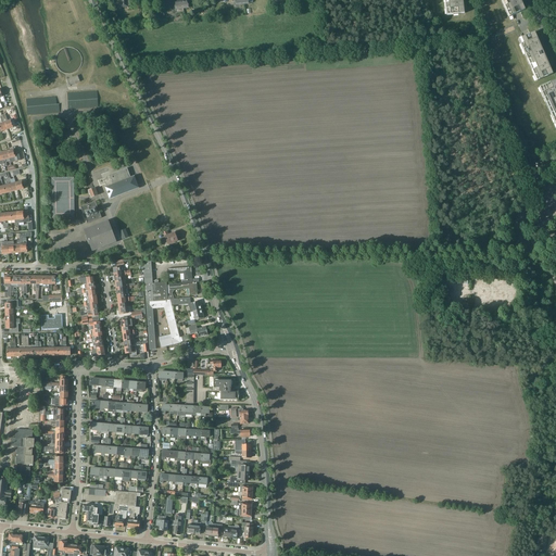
[(122,8),(125,8),(130,7),(129,0),(118,0),(117,0),(118,8),(119,11),(123,11),(122,8)]
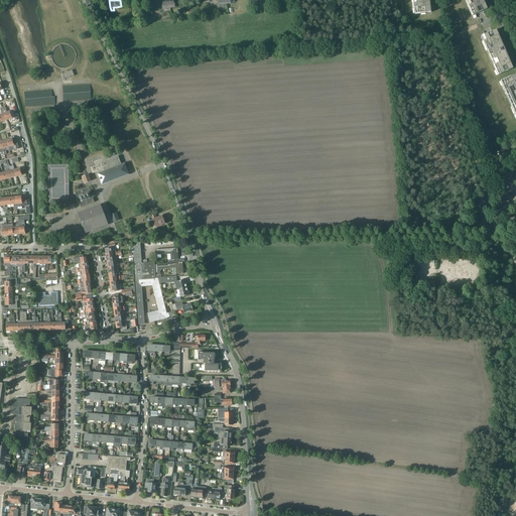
[(413,0),(415,14),(431,12),(429,0),(413,0)]
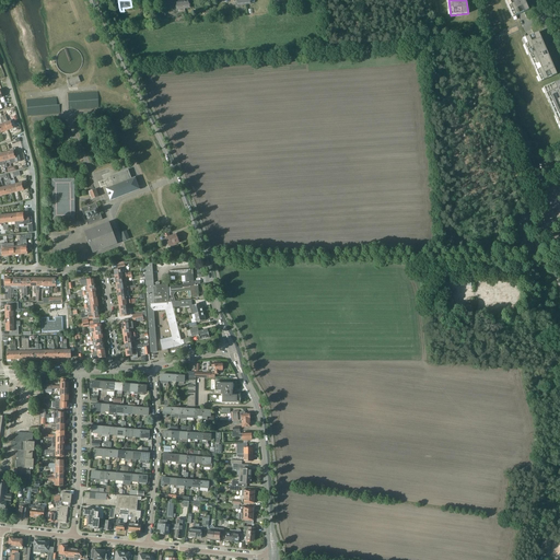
[(504,0),(513,18),(517,15),(528,10),(524,0),(504,0)]
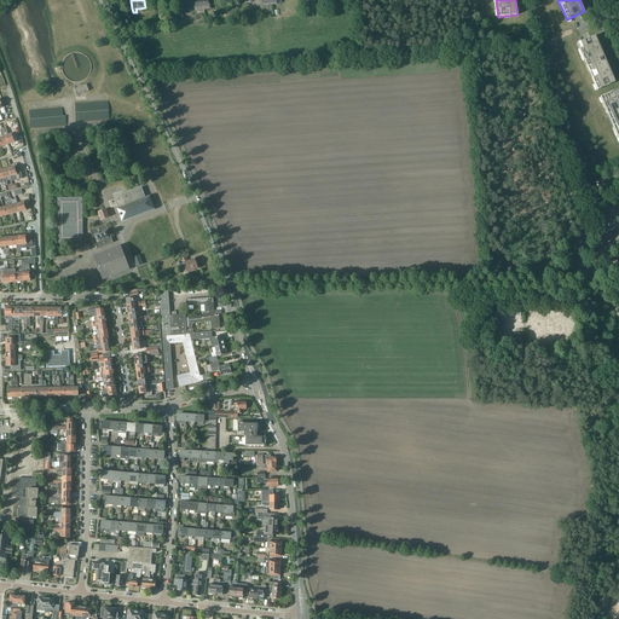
[(181,15),(180,12),(172,13),(173,23),(183,21),(181,18),(184,18),(183,15),(181,15)]
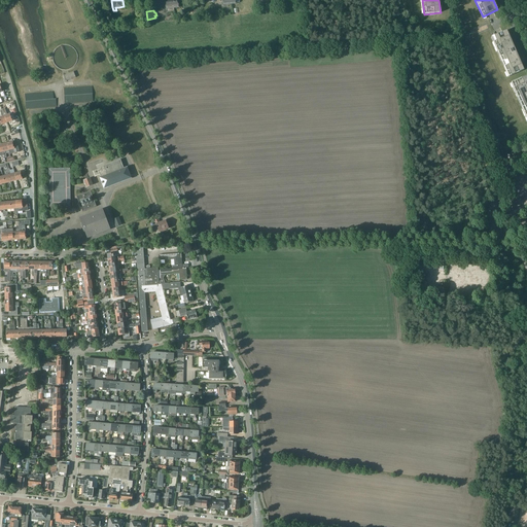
[(506,30),(502,32),(491,37),(508,77),(524,70),(518,55),(516,56),(516,54),(518,53),(515,45),(514,45),(506,30)]
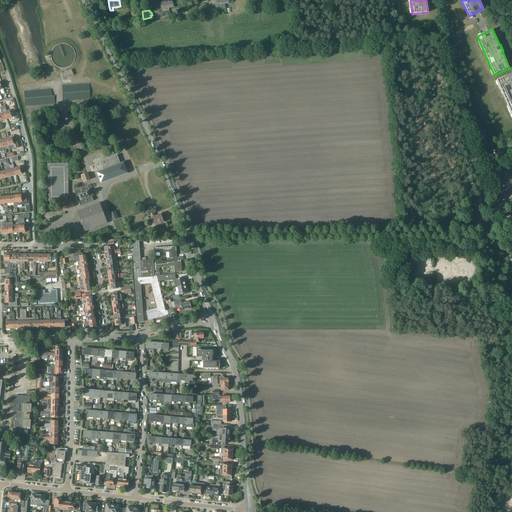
[(64,79),(73,75),(71,70),(61,73),(64,79)]
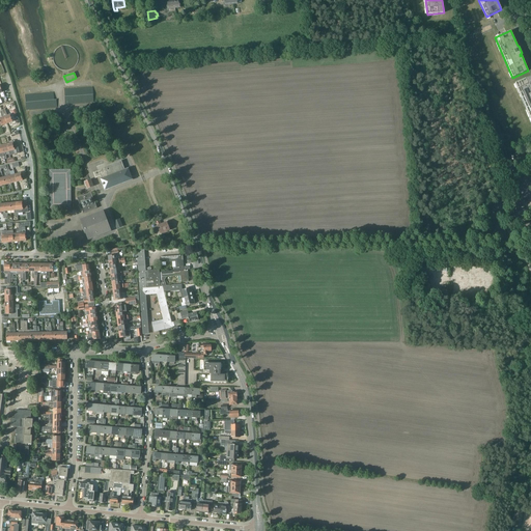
[(530,119),(530,78),(530,77),(515,83),(530,119)]
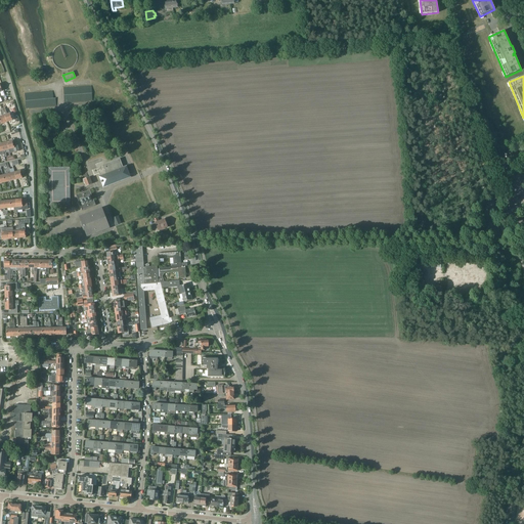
[(7,115),(6,113),(4,110),(3,110),(7,122),(12,121),(10,114),(7,115)]
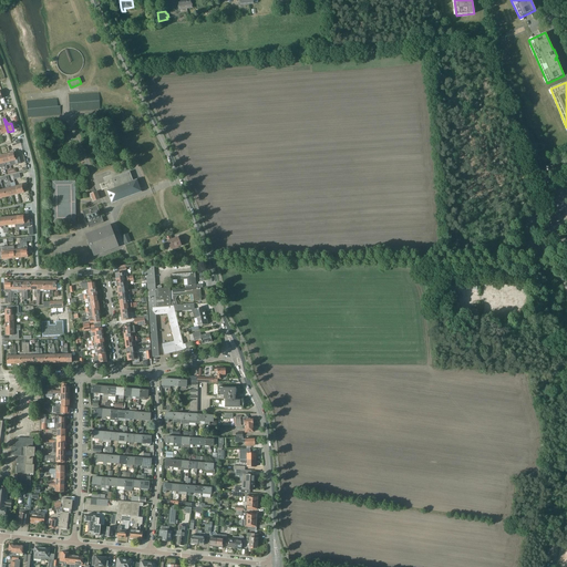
[(8,154),(10,163),(10,166),(11,166),(16,165),(17,164),(17,165),(20,164),(21,164),(21,163),(19,153),(14,154),(14,153),(13,153),(8,154)]
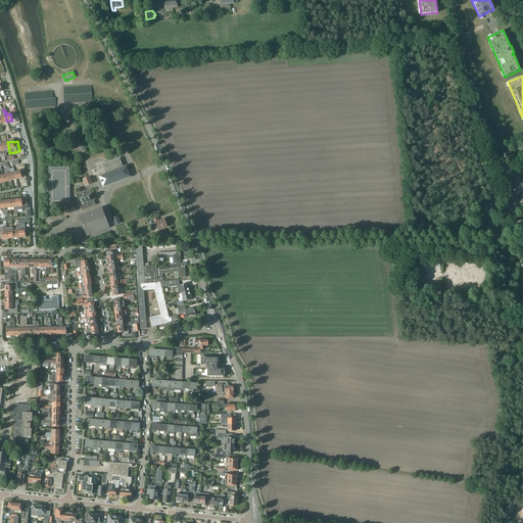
[(123,168),(120,158),(103,164),(103,165),(92,170),(94,176),(98,174),(103,187),(130,177),(126,165),(123,168)]
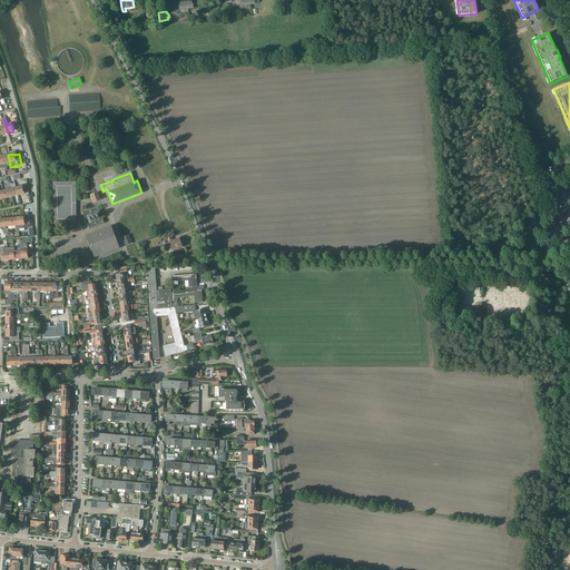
[(53,224),(77,224),(76,182),(52,182),(53,224)]
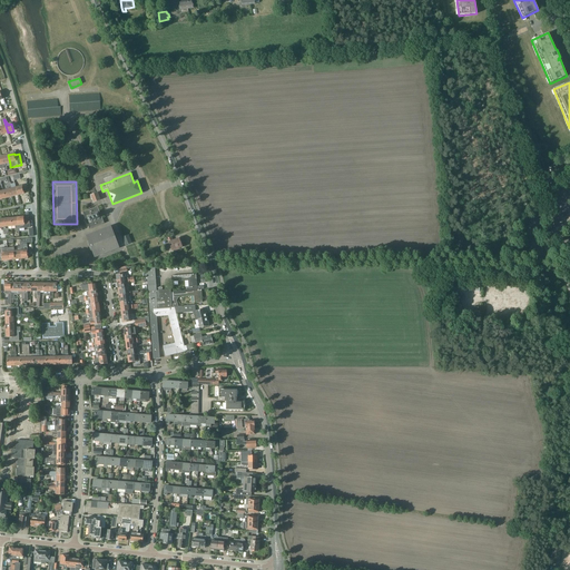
[(89,229),(105,223),(98,206),(82,212),(89,229)]
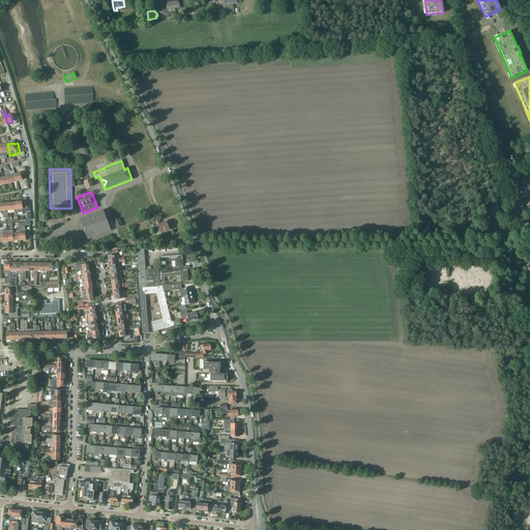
[(22,202),(17,203),(18,212),(20,212),(28,211),(27,202),(26,202),(23,203),(22,202)]
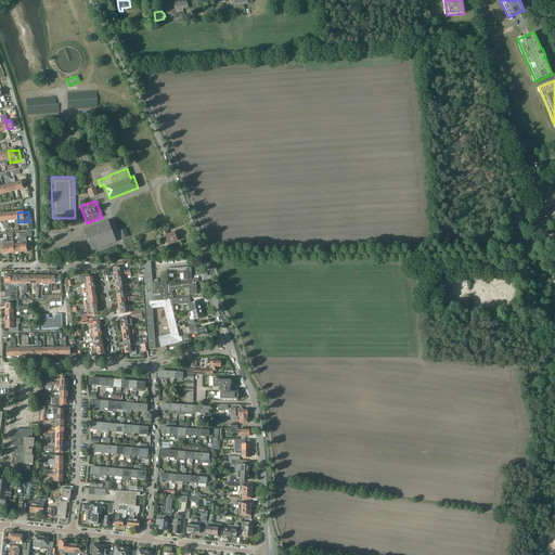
[(93,250),(116,241),(108,221),(85,230),(93,250)]
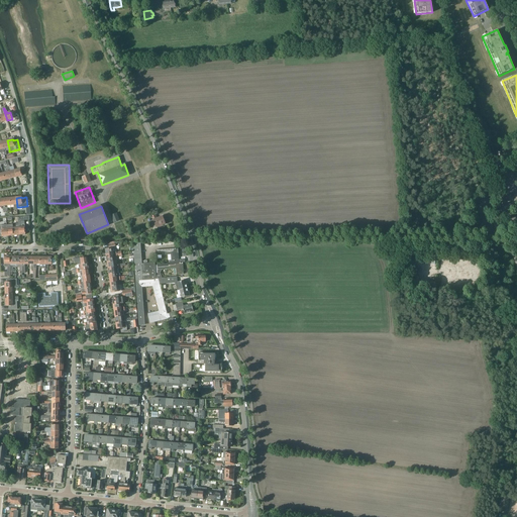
[(157,219),(156,216),(152,216),(156,223),(152,224),(154,227),(157,226),(157,227),(165,224),(163,217),(157,219)]
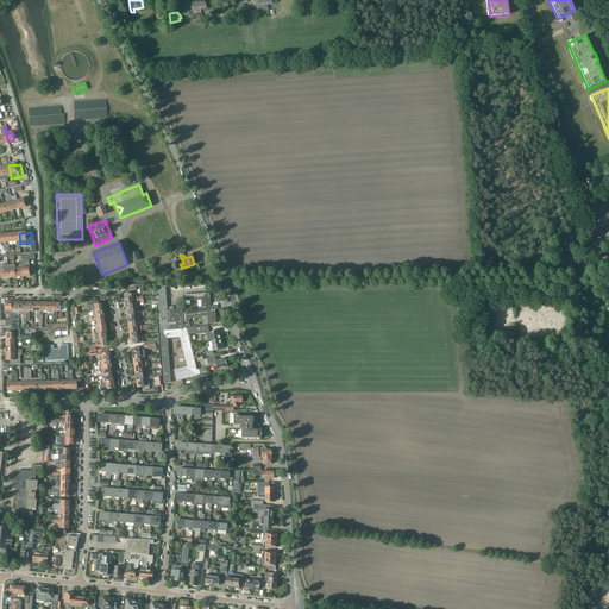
[(125,294),(126,301),(140,300),(143,299),(143,296),(140,297),(137,297),(136,290),(137,290),(136,288),(135,286),(129,286),(130,288),(129,288),(130,293),(127,294),(127,293),(126,293),(125,294)]
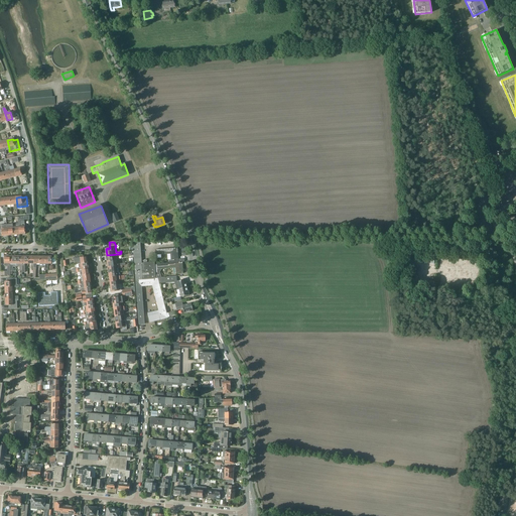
[(133,242),(136,280),(137,280),(137,279),(141,279),(142,279),(144,279),(147,279),(149,279),(149,278),(150,278),(150,279),(152,278),(153,278),(156,278),(155,265),(155,262),(154,262),(147,263),(148,260),(147,260),(146,260),(145,260),(144,260),(144,261),(143,261),(144,263),(141,263),(141,261),(140,242),(133,242)]
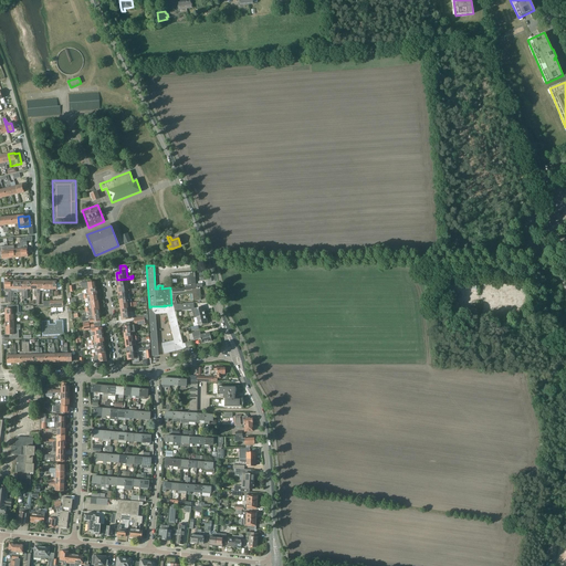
[(195,272),(171,274),(171,280),(187,279),(188,285),(186,285),(186,289),(195,287),(196,287),(196,285),(195,272)]
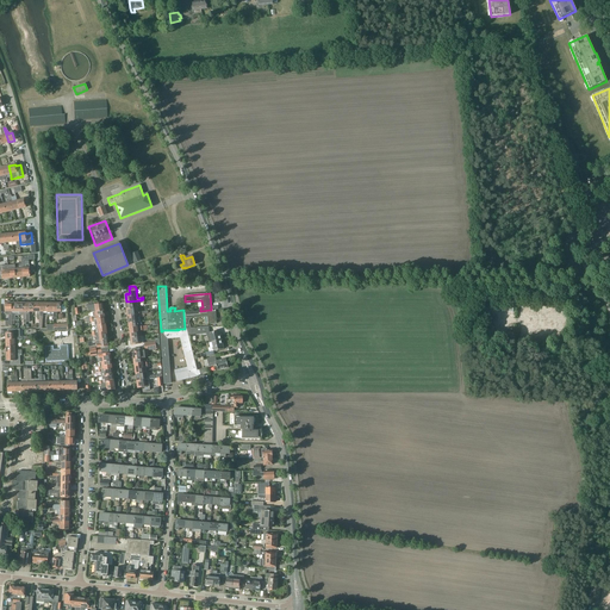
[(186,312),(187,323),(190,322),(192,318),(207,317),(209,324),(217,323),(216,310),(211,310),(210,310),(200,311),(186,312)]
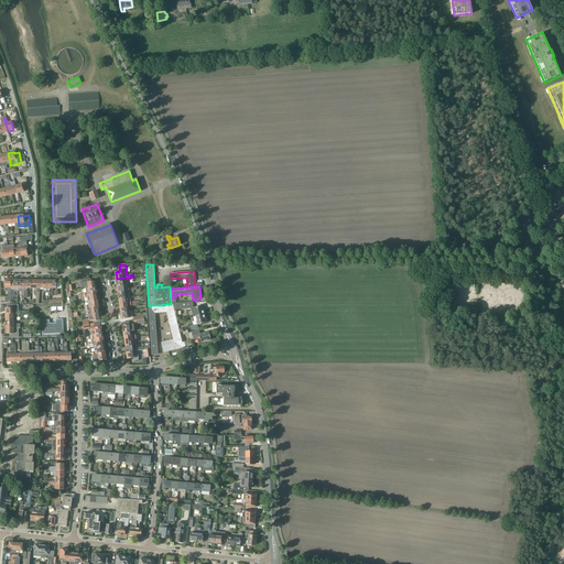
[(86,293),(79,294),(79,296),(97,294),(97,291),(97,288),(96,289),(96,288),(86,289),(86,293)]
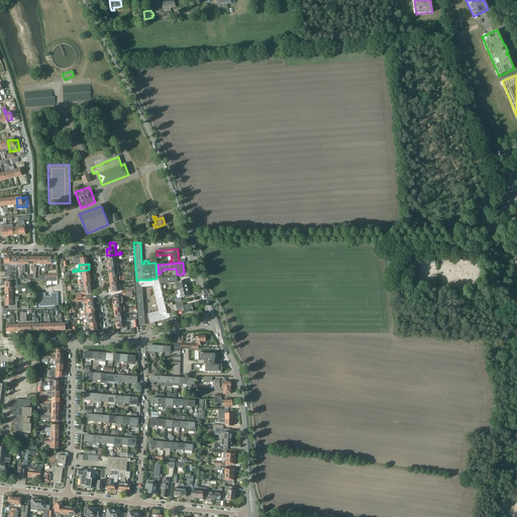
[(137,281),(136,281),(139,325),(144,325),(141,286),(153,286),(157,297),(154,298),(154,299),(154,300),(154,301),(156,301),(158,301),(160,311),(149,314),(148,314),(150,323),(168,319),(168,317),(167,314),(159,279),(162,278),(161,273),(159,274),(158,265),(157,265),(156,266),(157,279),(153,279),(152,279),(150,280),(150,279),(149,279),(149,280),(147,280),(144,280),(142,280),(141,280),(137,280),(137,281)]
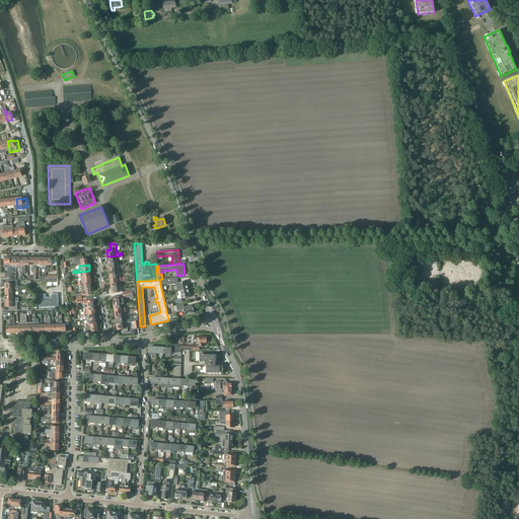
[(122,268),(108,269),(109,272),(108,273),(108,274),(109,274),(109,276),(117,275),(120,274),(119,270),(122,270),(124,270),(123,267),(122,268)]
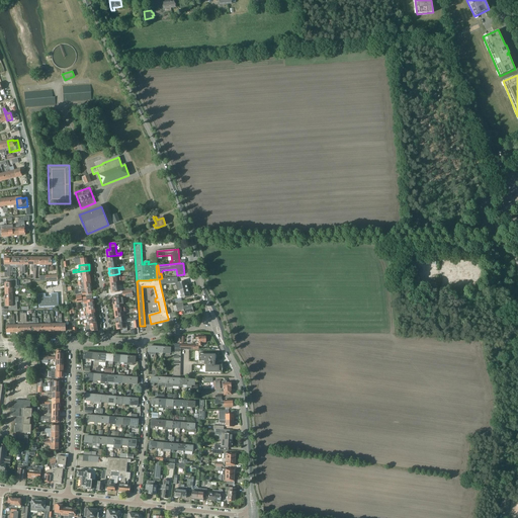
[(110,283),(110,284),(110,285),(111,286),(120,285),(119,281),(120,281),(123,281),(128,280),(127,278),(125,279),(110,281),(110,283)]
